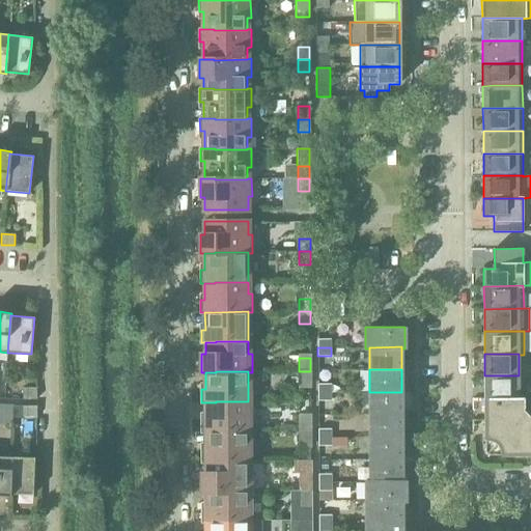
[(310,384),(310,371),(299,371),(300,384),(310,384)]
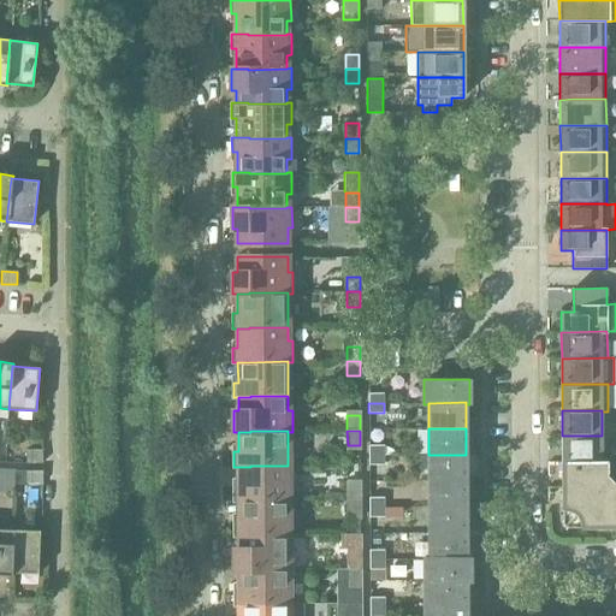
[(602,462),(602,461),(602,436),(562,436),(562,462),(602,462)]
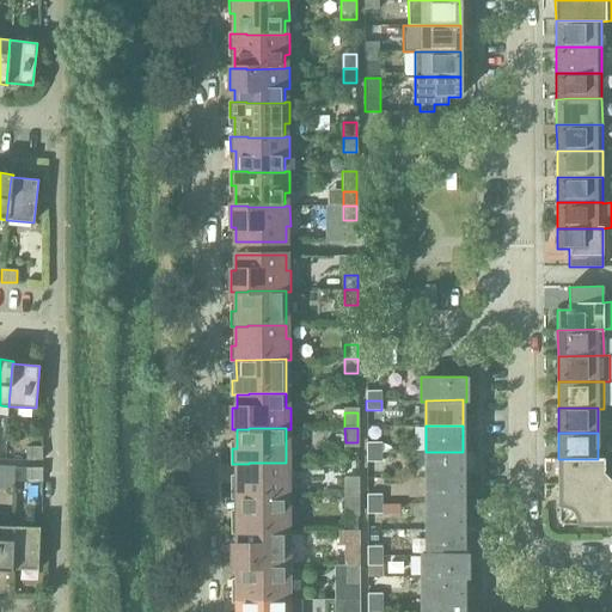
[(367,442),(367,453),(381,452),(381,442),(367,442)]
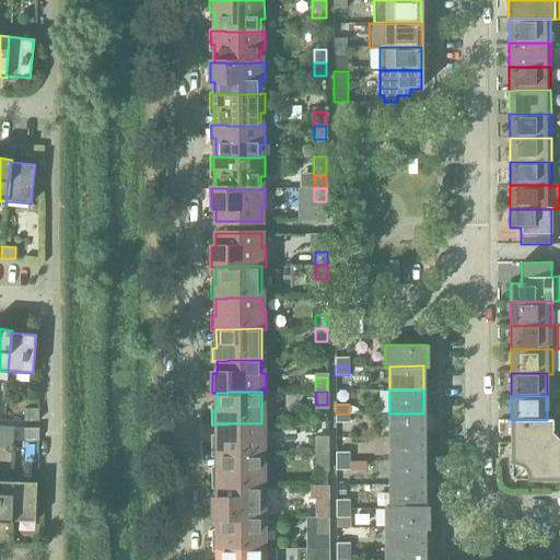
[(24,421),(38,421),(38,409),(24,409),(24,421)]
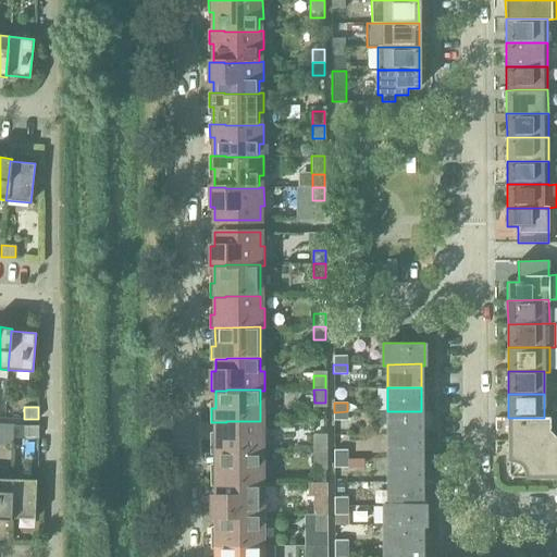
[(421,434),(421,411),(387,411),(387,434),(421,434)]
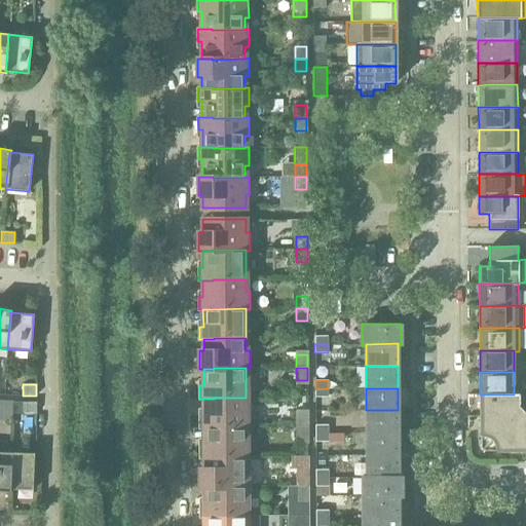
[(519,393),(514,393),(514,395),(480,395),(481,451),(525,450),(525,411),(525,412),(518,405),(519,404),(519,393)]
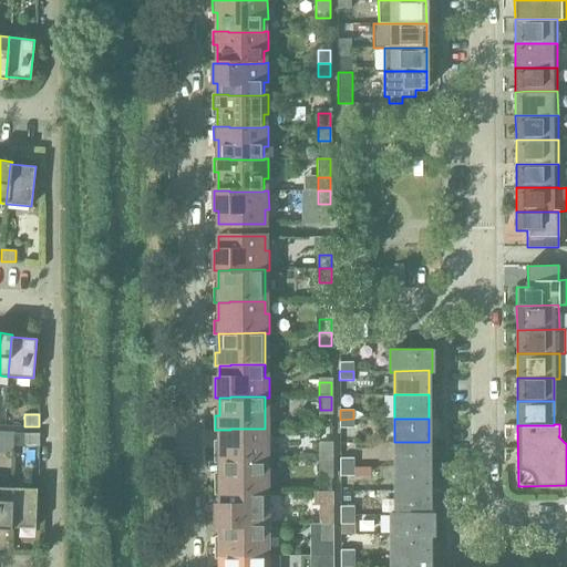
[(219,447),(215,447),(215,462),(219,462),(230,462),(230,461),(266,461),(265,429),(230,429),(230,430),(219,430),(219,447)]
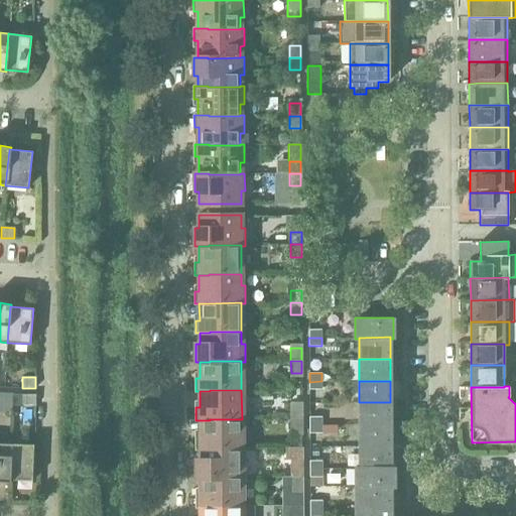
[(0,410),(12,411),(12,393),(0,392),(0,410)]
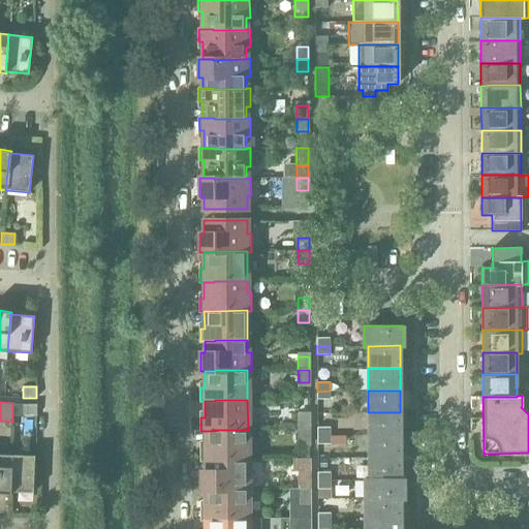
[(23,414),(36,414),(36,404),(23,404),(23,414)]
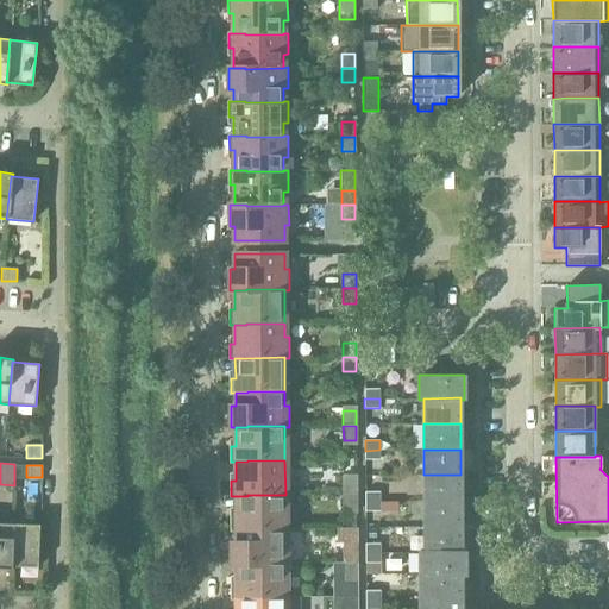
[(460,475),(424,475),(424,501),(460,501),(460,475)]
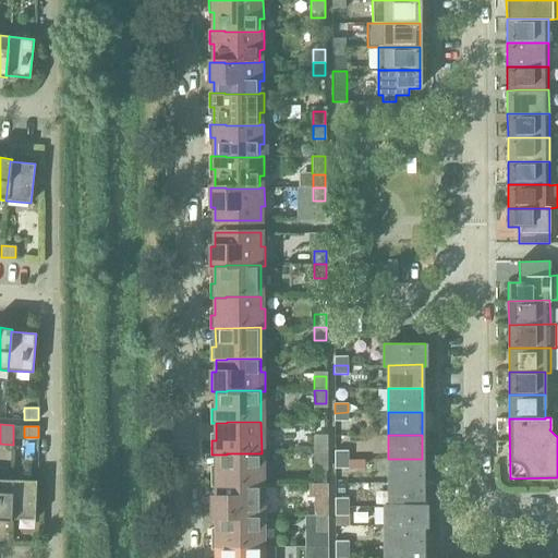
[(315,439),(315,452),(327,452),(327,439),(315,439)]
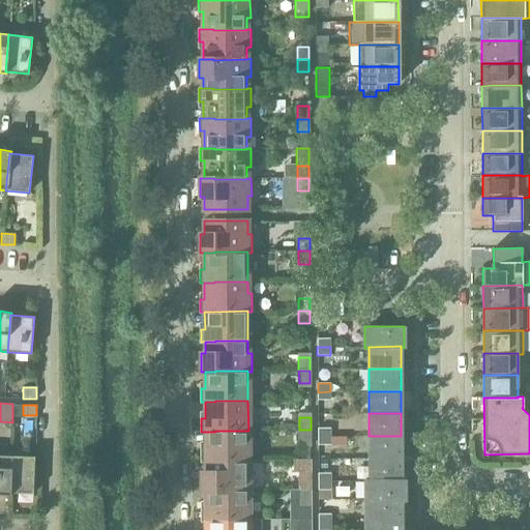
[(311,443),(311,430),(299,430),(299,443),(311,443)]
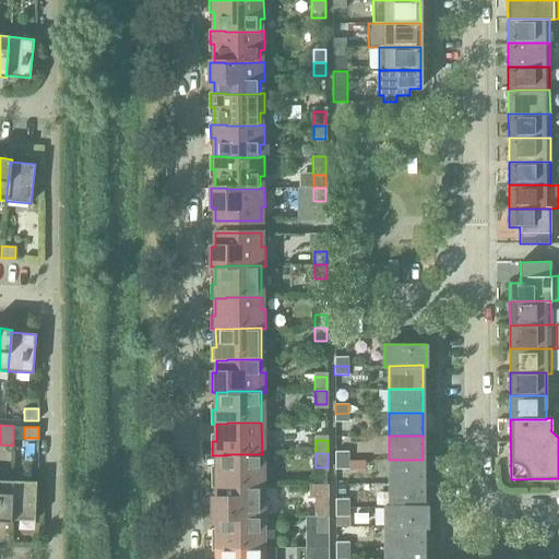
[(216,473),(212,473),(212,486),(216,486),(227,486),(262,485),(262,454),(227,454),(227,455),(216,455),(216,473)]
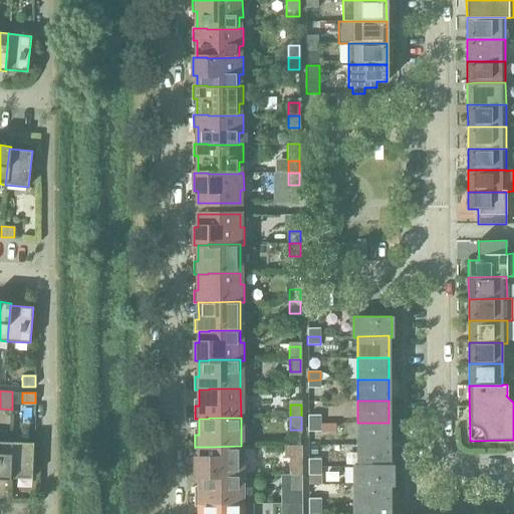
[(308,423),(308,431),(320,431),(320,424),(308,423)]
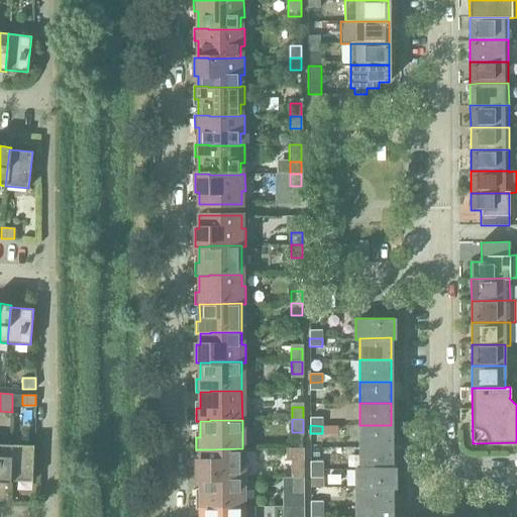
[(391,447),(391,425),(359,425),(360,447),(391,447)]
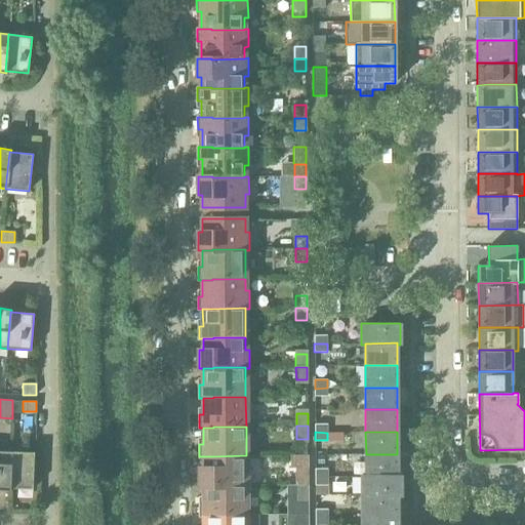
[(11,451),(0,450),(0,489),(10,490),(10,488),(9,488),(11,451)]
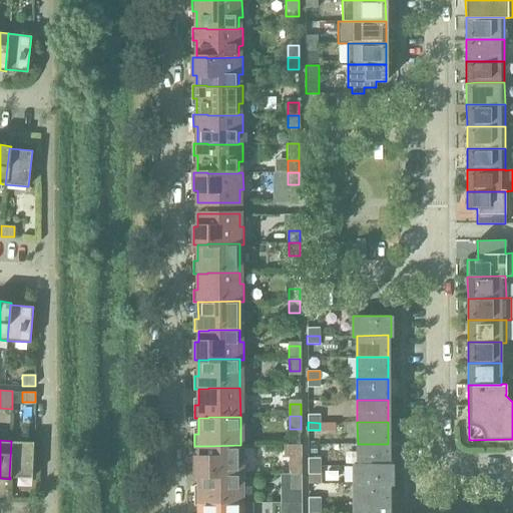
[(33,442),(11,441),(9,477),(10,477),(32,478),(33,442)]
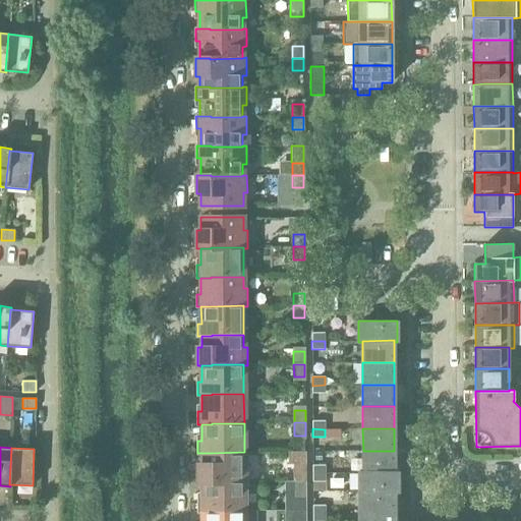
[(394,451),(363,451),(363,471),(363,473),(395,472),(395,471),(394,451)]
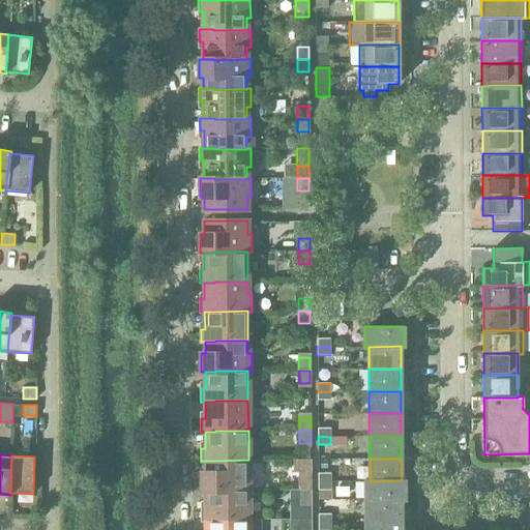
[(205,472),(201,472),(201,478),(201,491),(205,491),(215,491),(215,490),(248,490),(248,491),(253,491),(253,472),(248,472),(248,460),(215,461),(205,461),(205,472)]
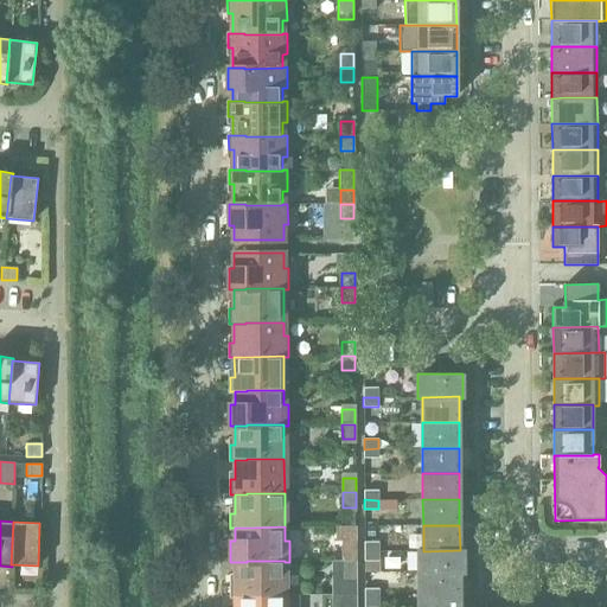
[(356,561),(356,547),(343,547),(343,561),(356,561)]
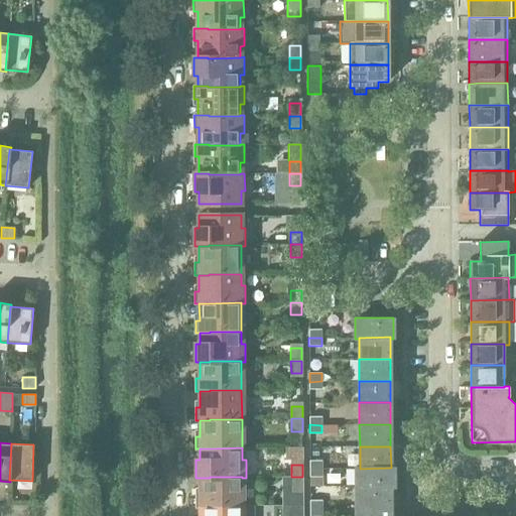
[(394,467),(391,467),(391,468),(360,469),(360,467),(356,467),(356,487),(391,486),(391,488),(394,488),(394,467)]
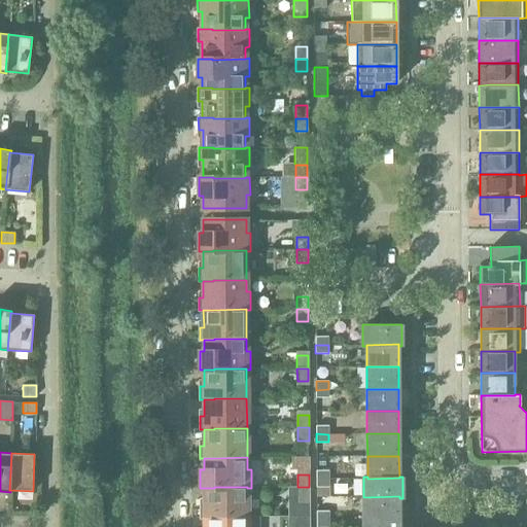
[(316,479),(316,487),(328,487),(328,478),(316,479)]
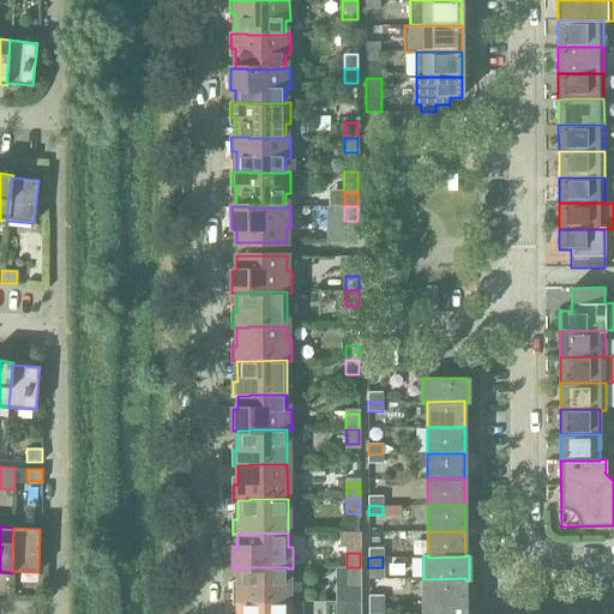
[(238,589),(233,589),(234,603),(238,603),(251,603),(251,602),(288,602),(288,601),(288,569),(288,567),(250,567),(250,569),(238,569),(238,589)]
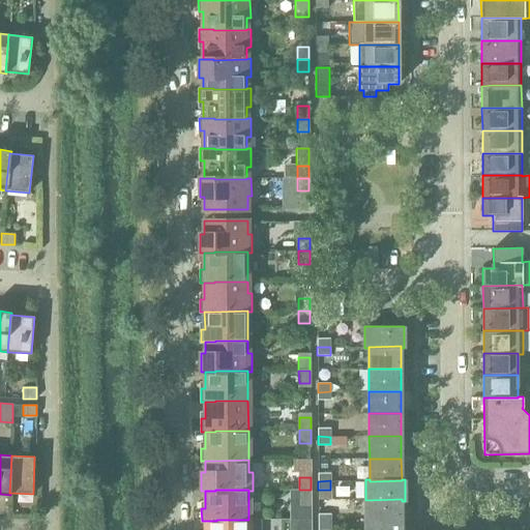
[(311,502),(311,490),(299,490),(299,502),(311,502)]
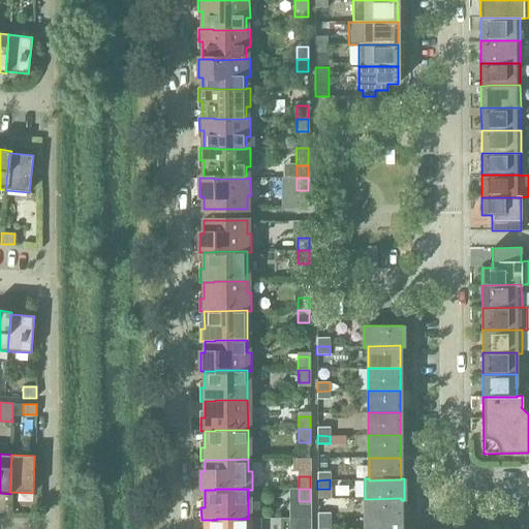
[(401,498),(365,499),(365,521),(401,521),(401,500),(401,498)]
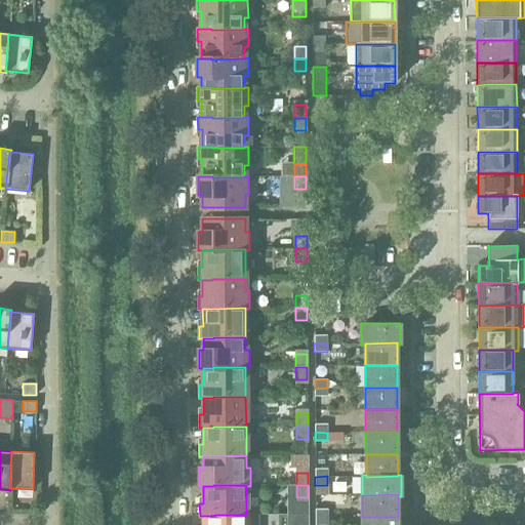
[(315,510),(315,518),(328,518),(328,510),(315,510)]
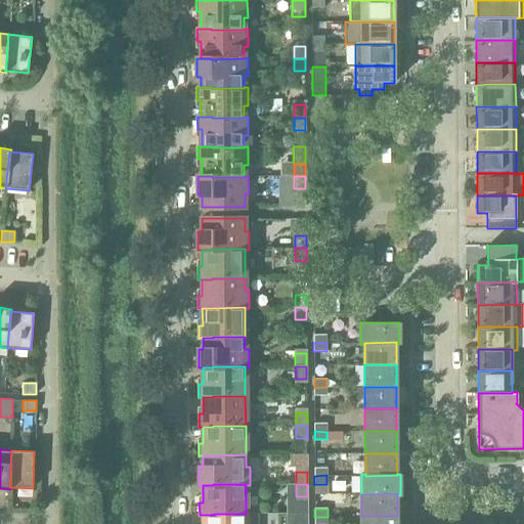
[(203,523),(258,523),(258,513),(246,513),(246,514),(214,514),(214,515),(203,515),(203,523)]
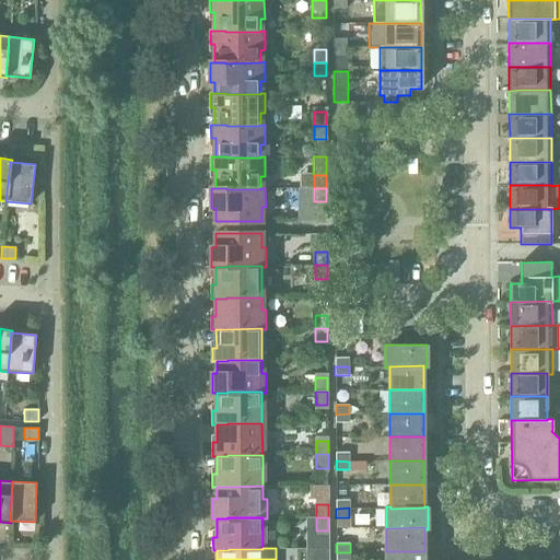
[(315,549),(315,559),(328,559),(328,548),(315,549)]
